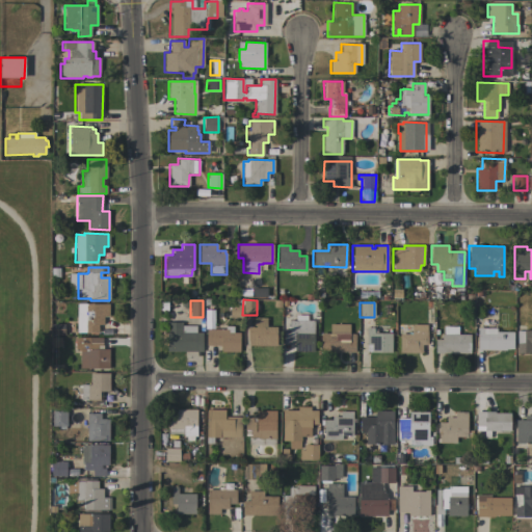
[(76,333),(76,317),(77,317),(77,304),(108,303),(108,317),(103,317),(103,325),(98,325),(98,333),(76,333)]
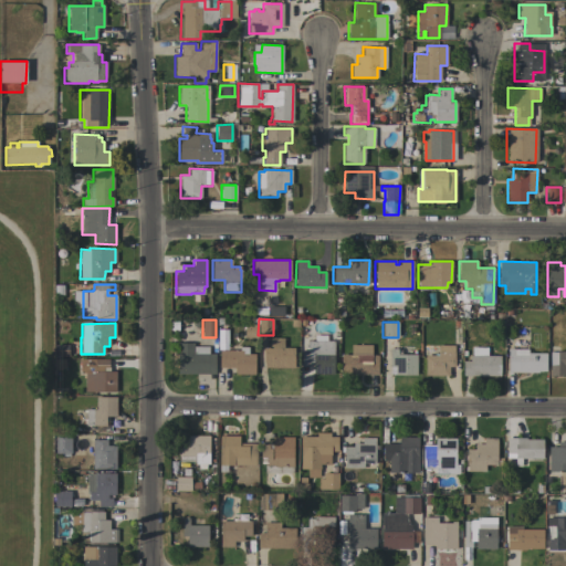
[(218,352),(217,325),(226,325),(227,352),(218,352)]
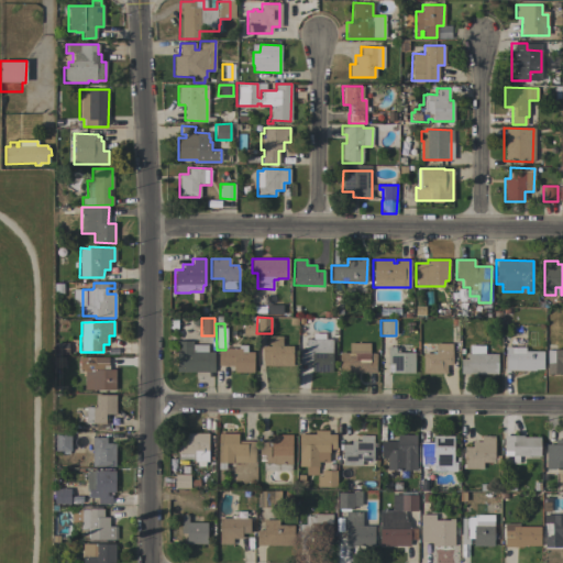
[(256,337),(242,337),(242,323),(256,323),(256,337)]
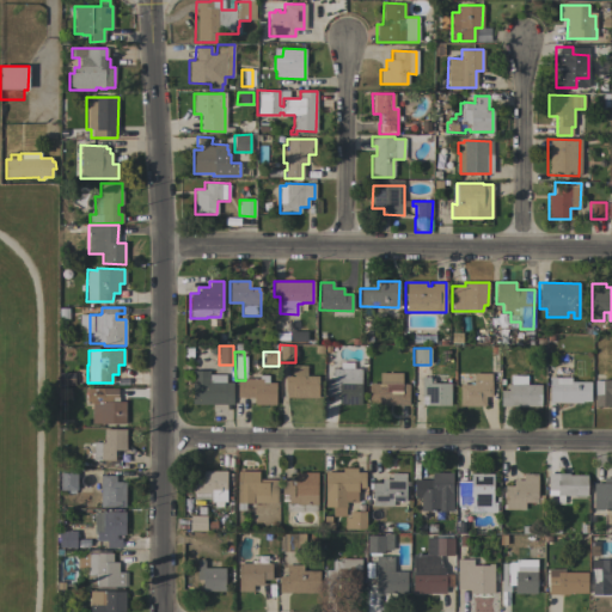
[(360,405),(338,404),(338,397),(325,397),(325,383),(332,383),(332,368),(340,368),(340,362),(353,362),(353,368),(361,368),(360,405)]
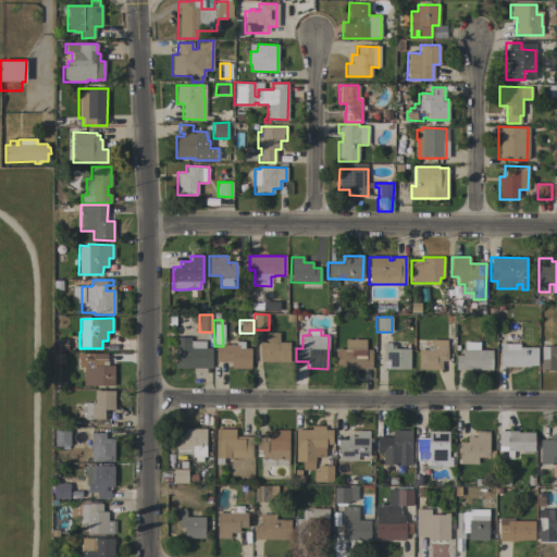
[(289,362),(260,361),(260,357),(259,357),(259,342),(265,342),(265,333),(279,333),(279,342),(289,343),(289,362)]
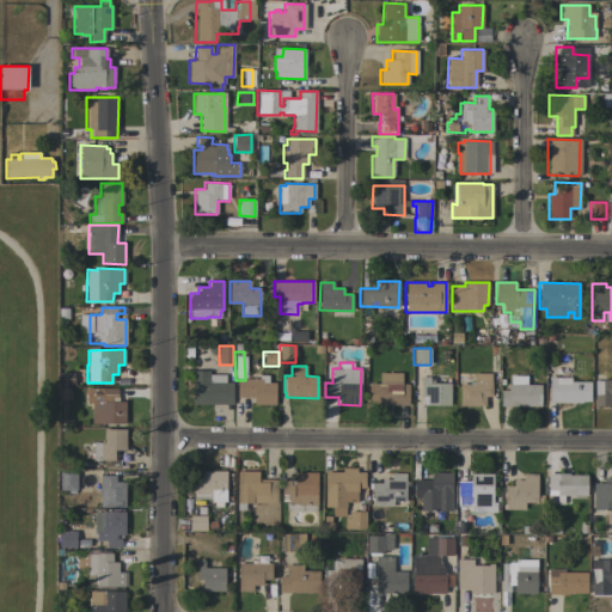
[(209,371),(208,374),(225,375),(225,383),(233,383),(232,405),(213,404),(213,405),(191,404),(193,371),(209,371)]
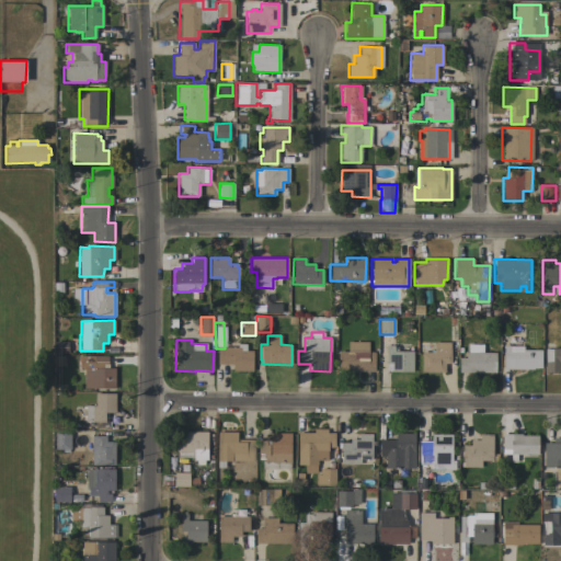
[(367,342),(368,352),(374,352),(374,371),(338,371),(338,352),(347,352),(347,342),(367,342)]
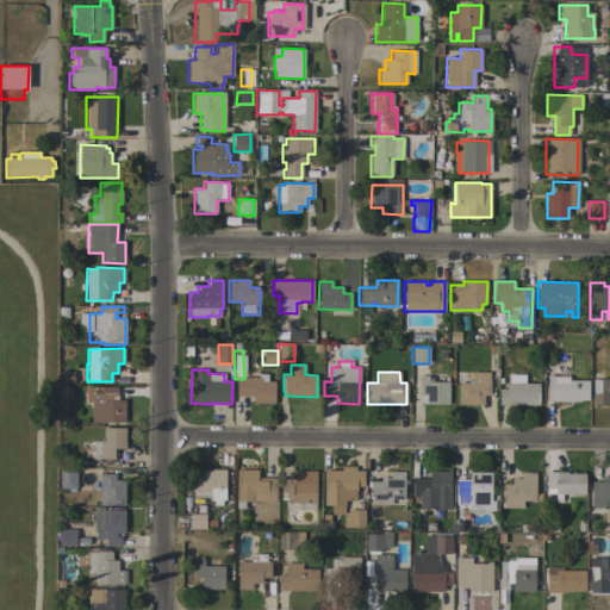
[(458,405),(458,383),(468,383),(468,379),(472,379),(472,372),(490,372),(490,396),(484,396),(484,405),(458,405)]
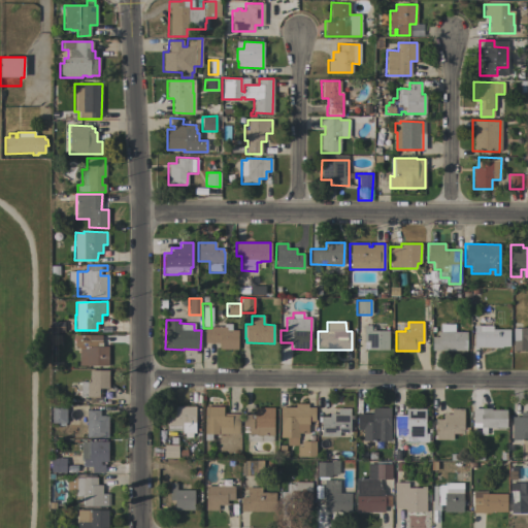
[(431,351),(432,336),(438,336),(438,331),(440,332),(440,324),(455,324),(454,332),(466,332),(466,351),(431,351)]
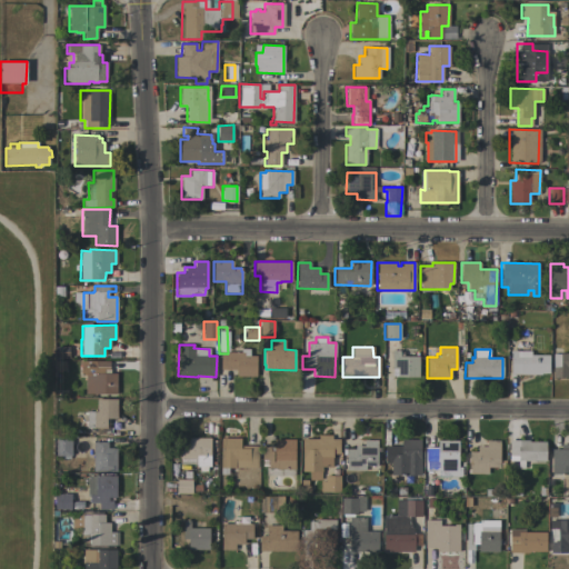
[(391,369),(391,350),(399,350),(399,356),(419,357),(418,378),(397,377),(397,369),(393,369),(391,369)]
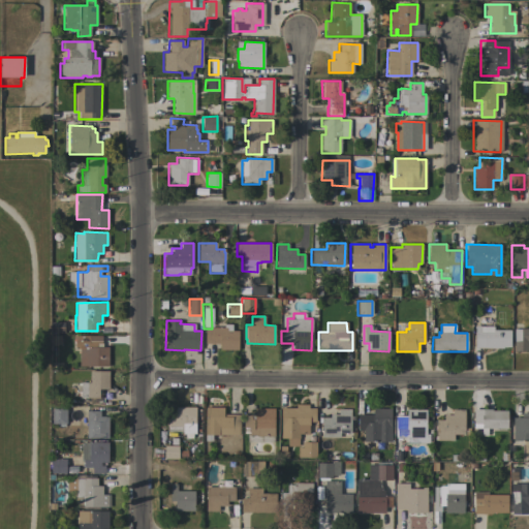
[(474,348),(474,333),(475,333),(475,325),(479,325),(479,327),(493,327),(493,330),(510,330),(510,347),(503,347),(503,348),(474,348)]
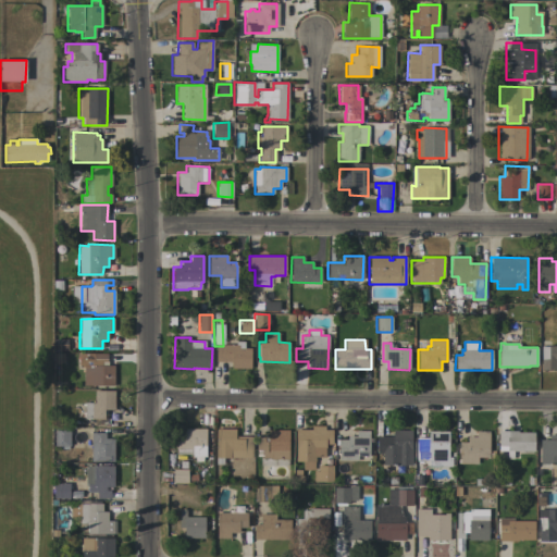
[(249,369),(231,370),(230,362),(214,363),(214,351),(212,351),(212,348),(214,348),(214,346),(223,346),(237,346),(237,344),(243,344),(243,348),(249,348),(249,369)]
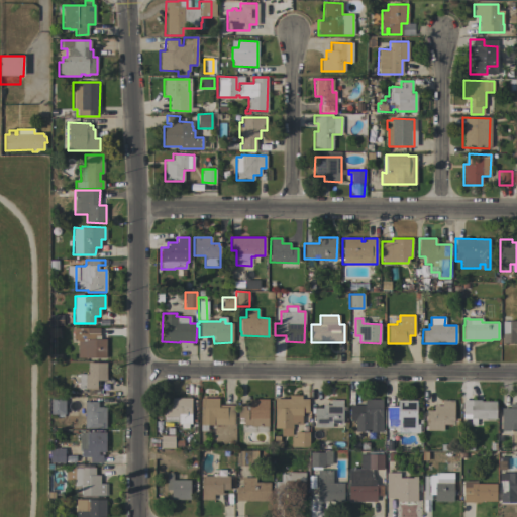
[(516,343),(502,343),(502,333),(502,321),(508,321),(516,321),(516,343)]
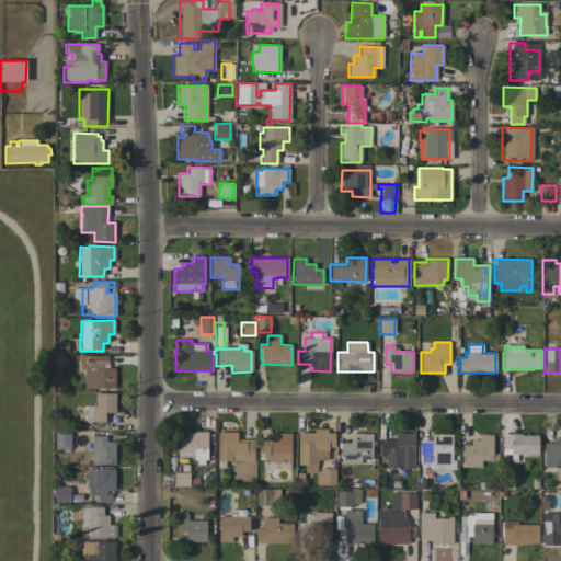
[(94,362),(94,356),(107,356),(107,368),(114,368),(114,388),(84,389),(83,370),(79,370),(79,363),(94,362)]
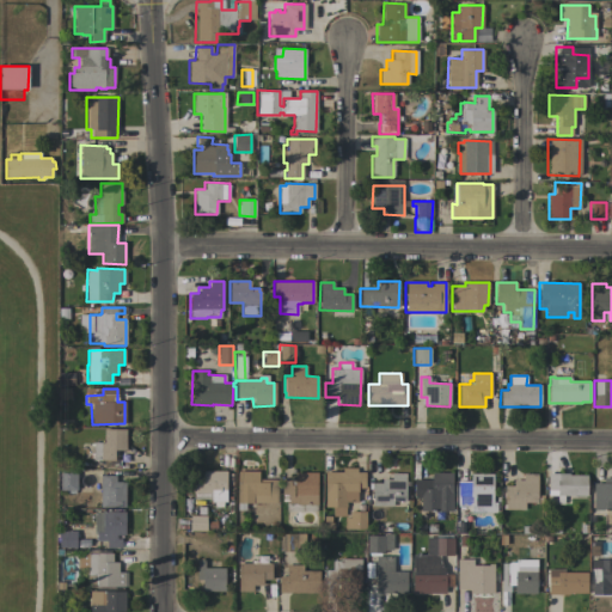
[(103,429),(126,429),(126,451),(117,451),(117,467),(103,467),(103,460),(92,460),(92,442),(103,442),(103,429)]
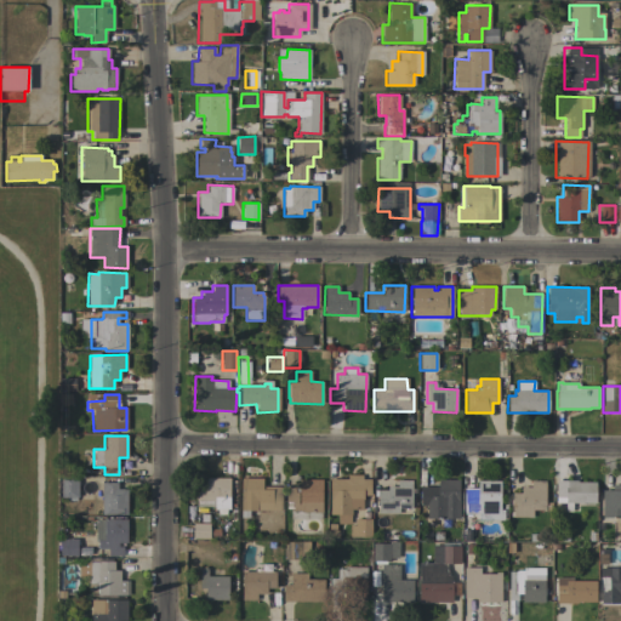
[(370,495),(363,495),(363,500),(362,500),(362,510),(351,510),(351,516),(349,516),(349,524),(337,524),(337,514),(329,514),(329,479),(347,479),(347,476),(362,476),(362,479),(370,479),(370,495)]
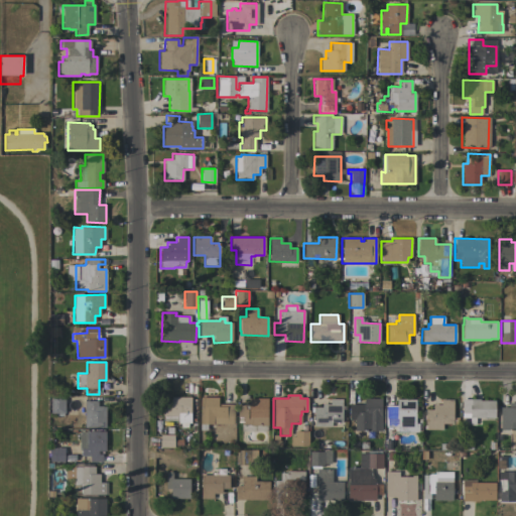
[(50,396),(65,396),(65,413),(49,413),(50,396)]
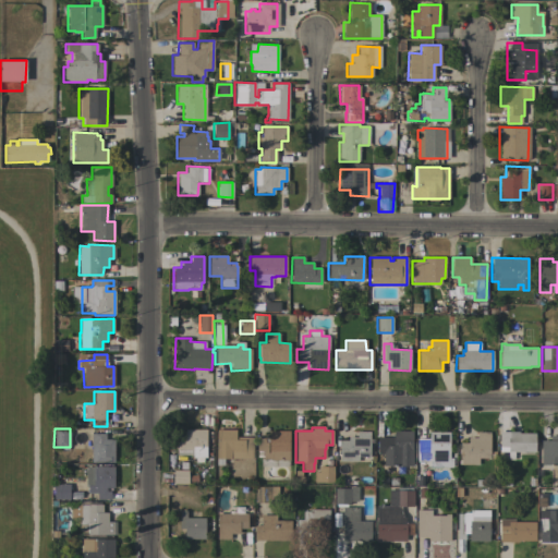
[(206,458),(203,458),(203,462),(195,462),(195,458),(192,458),(192,456),(177,455),(177,450),(176,450),(176,439),(181,439),(181,429),(206,429),(206,458)]
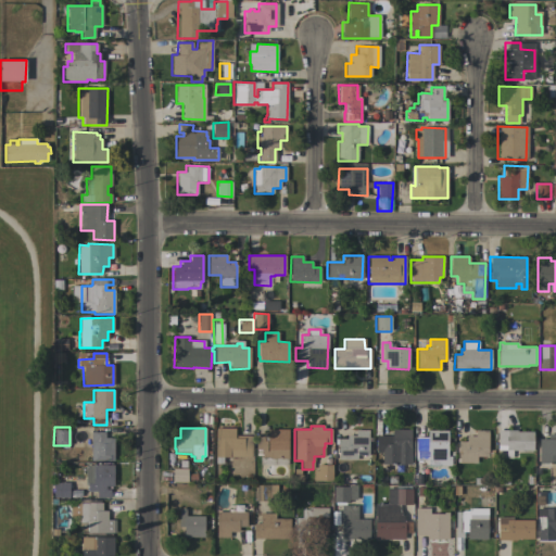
[(223,457),(223,464),(215,464),(215,428),(235,428),(235,436),(251,436),(252,457),(223,457)]
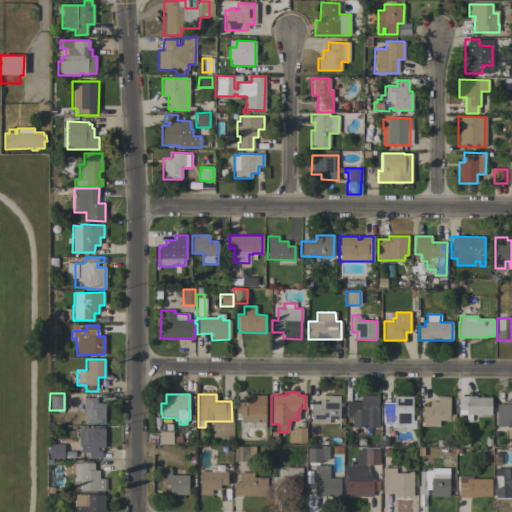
[(239,428),(239,421),(241,421),(241,420),(236,420),(236,402),(243,402),(243,396),(264,395),(265,428),(239,428)]
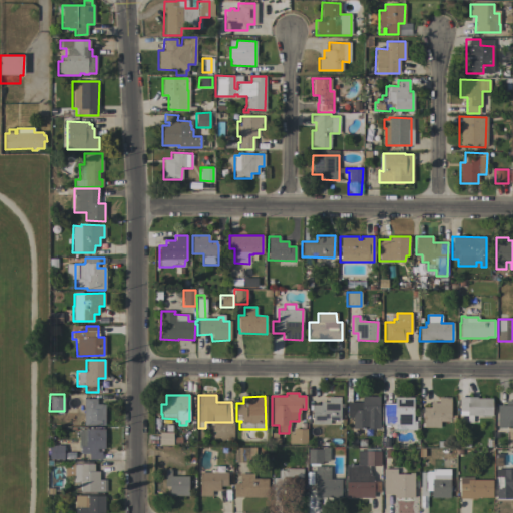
[(329,421),(329,425),(312,424),(313,405),(319,405),(319,402),(328,402),(328,397),(340,397),(340,421),(329,421)]
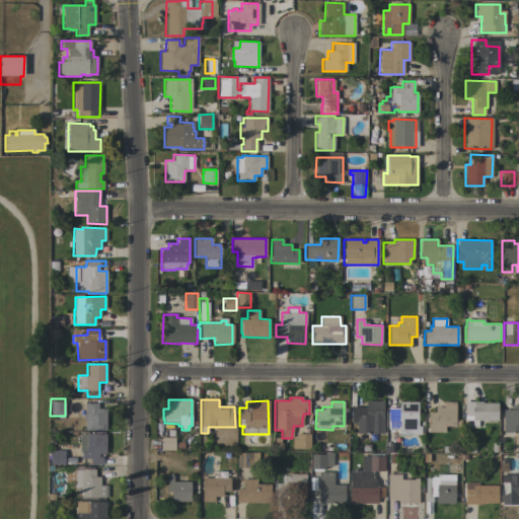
[(351,423),(351,408),(366,408),(366,401),(383,401),(383,433),(356,433),(356,423),(351,423)]
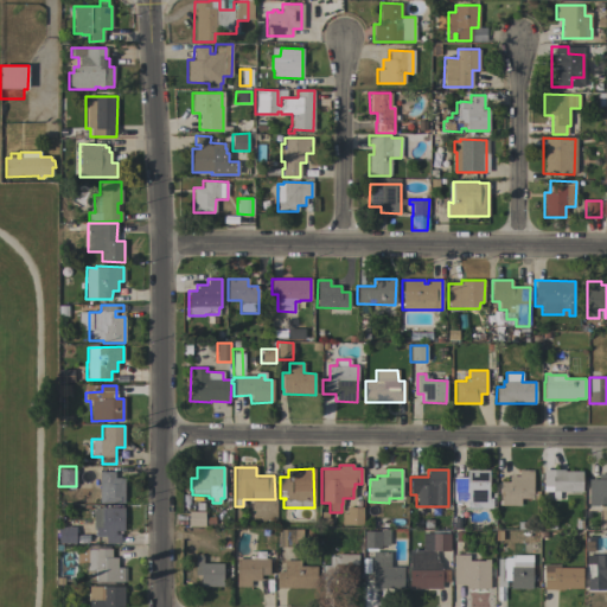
[(489,498),(492,498),(492,509),(467,509),(467,500),(461,500),(461,519),(453,519),(453,478),(466,478),(466,470),(489,470),(489,498)]
